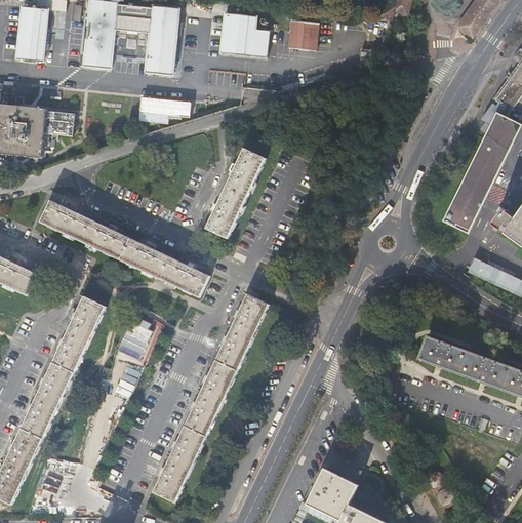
[(51,9),(64,10),(65,0),(36,0),(35,7),(21,5),(15,57),(42,61),(46,25),(47,8),(51,9)]
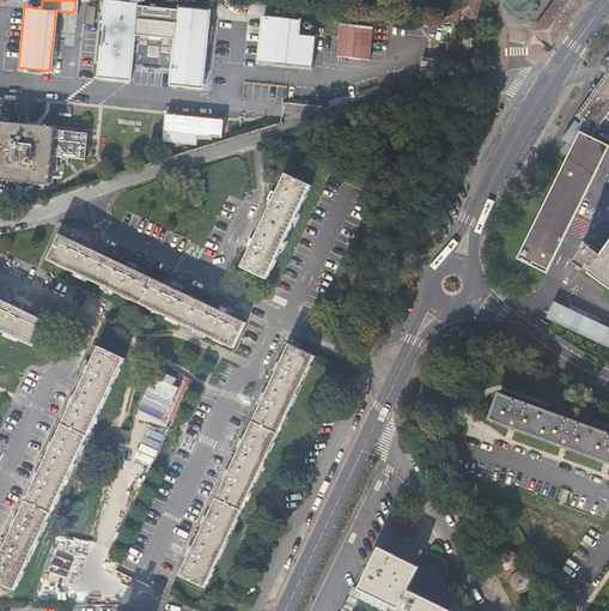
[(169,83),(200,86),(207,10),(176,6),(176,8),(136,5),(136,1),(126,0),(105,0),(97,76),(127,79),(129,64),(170,68),(169,83)]
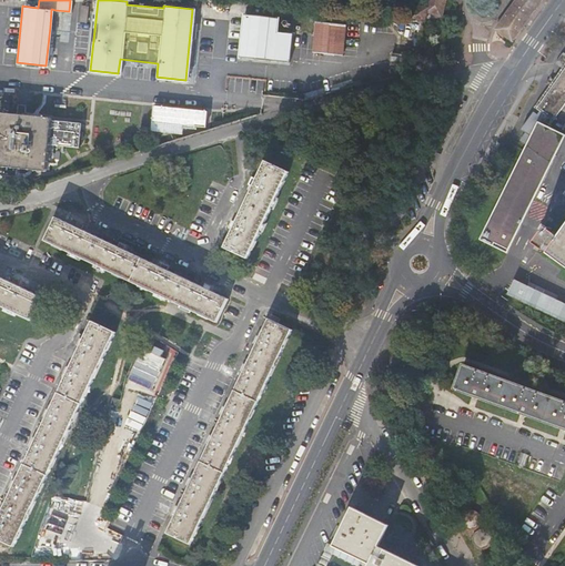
[(411,2),(407,16),(422,19),(424,10),(440,14),(443,0),(424,0),(423,6),(411,2)]
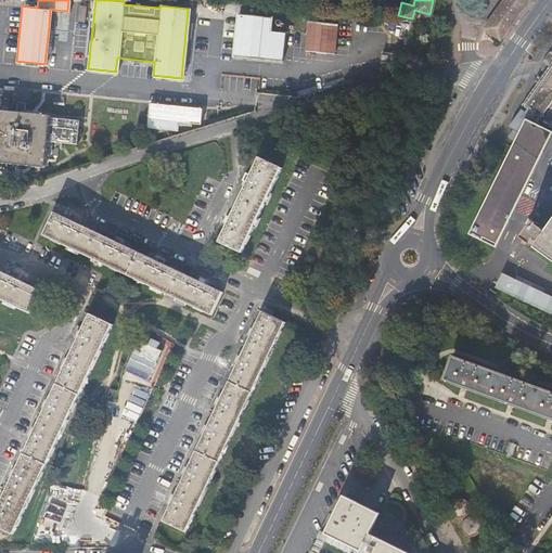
[(500,0),(480,27),(498,40),(526,0),(500,0)]
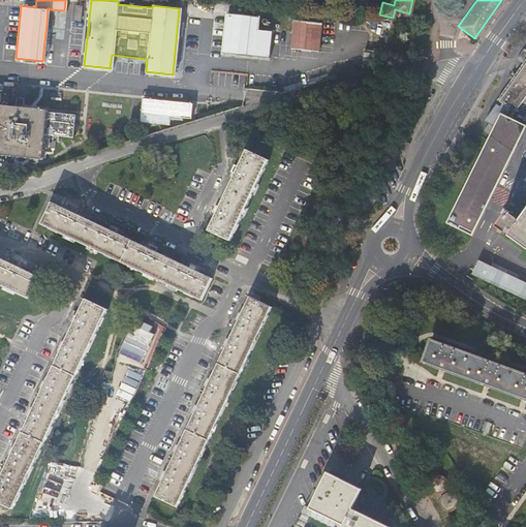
[(72,20),(79,20),(81,4),(73,3),(72,20)]
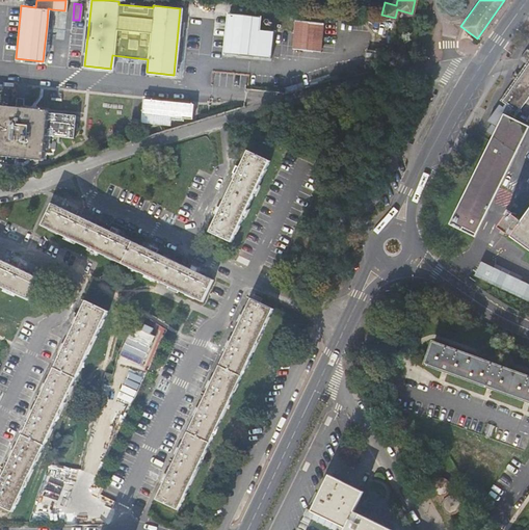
[(298,21),(318,23),(319,15),(299,12),(298,21)]
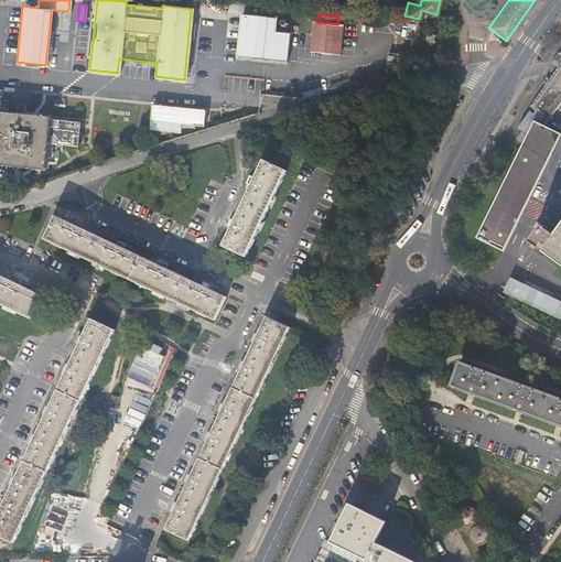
[(236,56),(284,62),(288,33),(273,31),(274,18),(240,14),(236,56)]
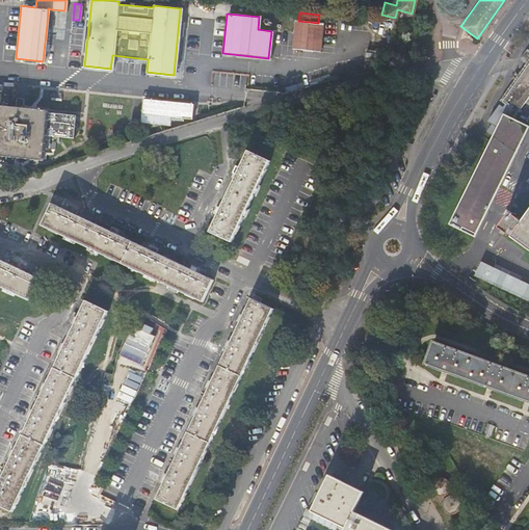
[(317,52),(320,23),(318,23),(298,21),(294,20),(291,49),(317,52)]
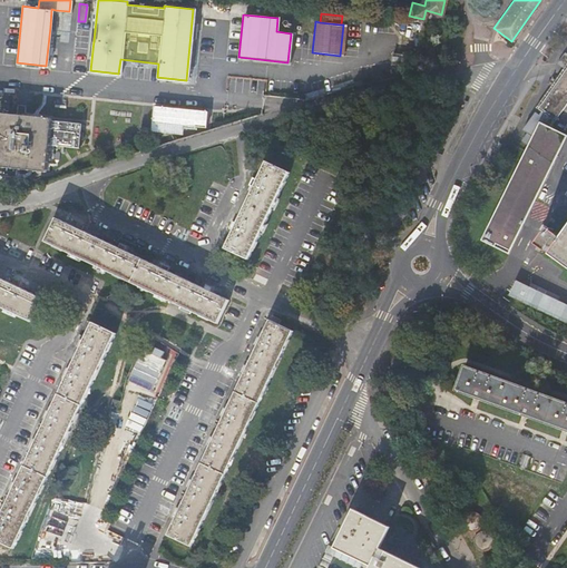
[(566,100),(566,64),(565,67),(556,60),(564,50),(551,41),(540,57),(545,69),(551,74),(557,78),(553,85),(537,107),(541,109),(538,113),(535,110),(522,128),(526,131),(520,139),(528,144),(482,238),(507,251),(555,153),(537,144),(550,125),(566,100)]
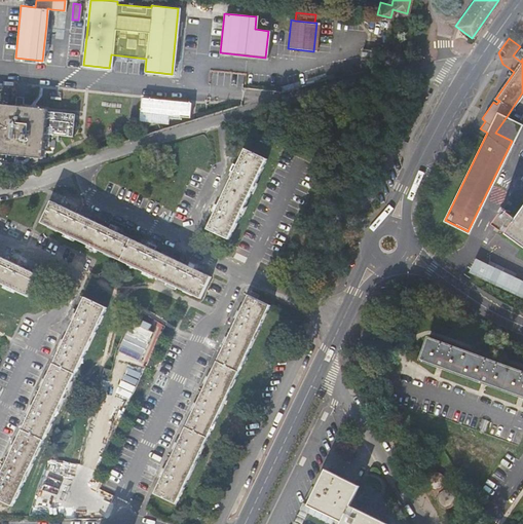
[(513,55),(521,62),(522,59),(522,48),(520,46),(513,55)]
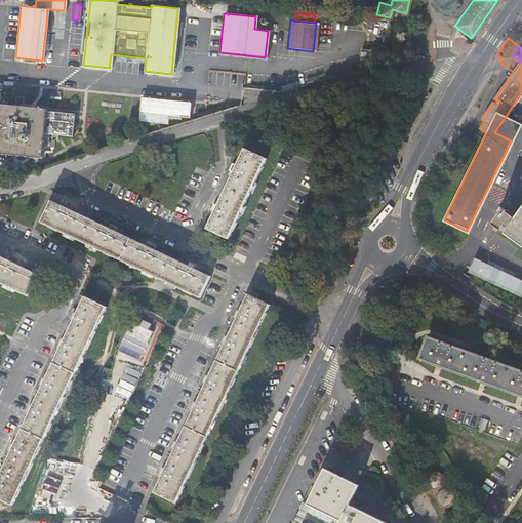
[(369,56),(376,57),(377,48),(370,47),(370,49),(360,47),(358,58),(369,59),(369,56)]
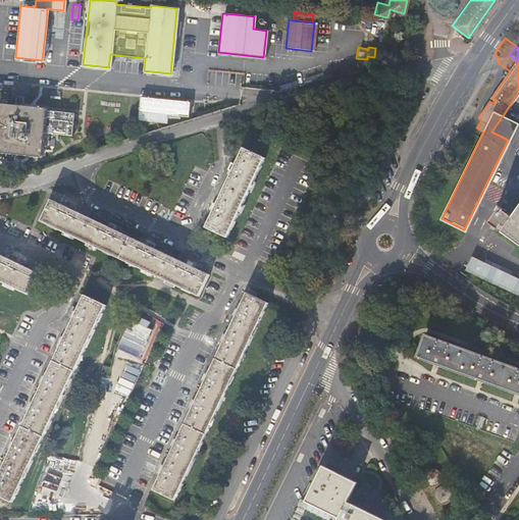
[(510,71),(505,67),(501,73),(506,78),(510,71)]
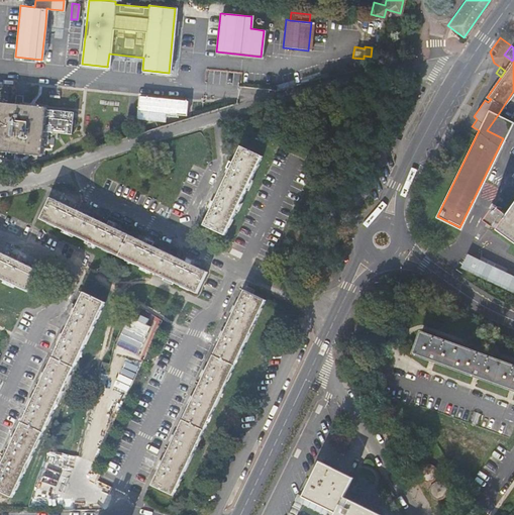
[(164,117),(165,117),(166,115),(175,116),(176,113),(185,114),(187,100),(138,95),(135,118),(164,121),(164,117)]
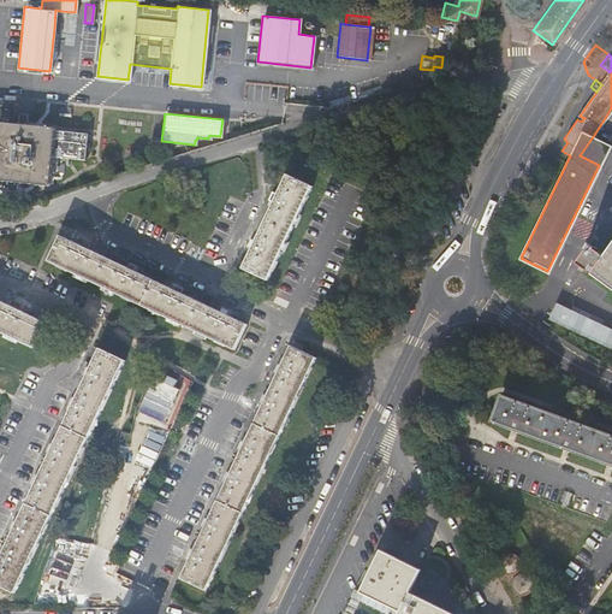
[(0,179),(47,186),(49,154),(82,157),(84,130),(0,120),(0,179)]
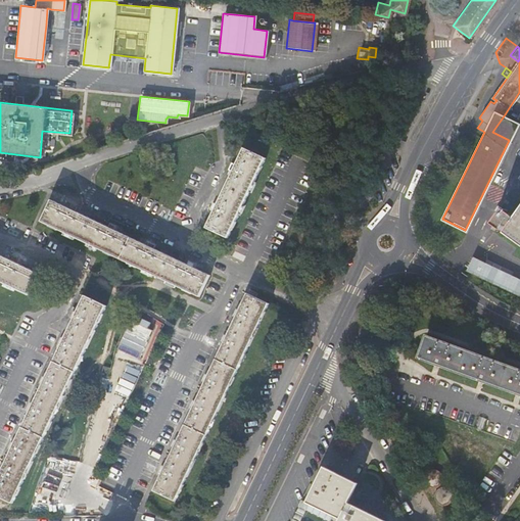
[(492,132),(509,140),(465,230),(468,231),(519,122),(505,114),(492,132)]
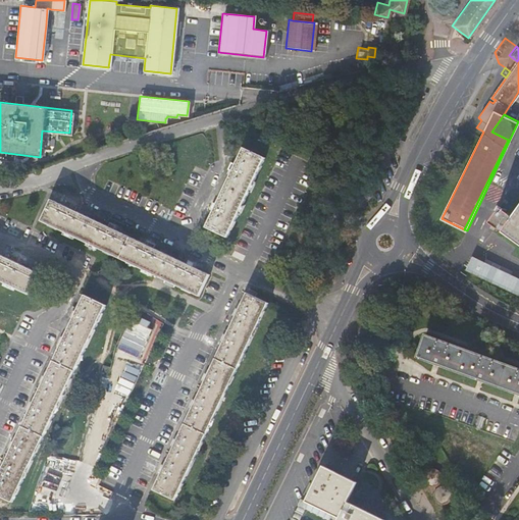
[(203,225),(224,235),(262,156),(241,146),(203,225)]
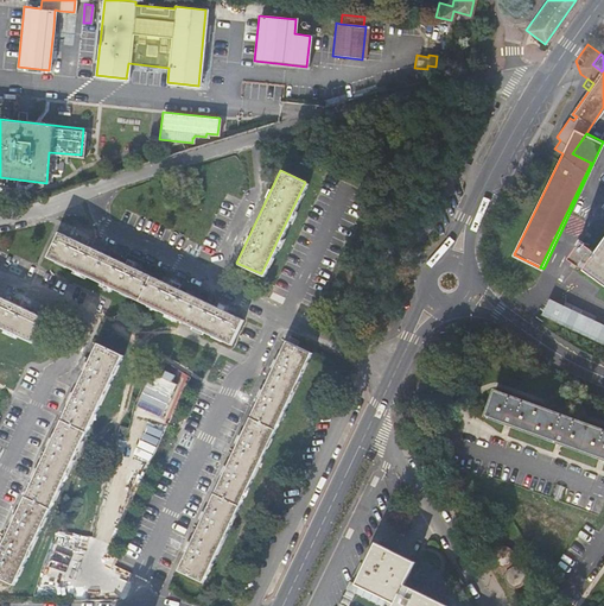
[(228,342),(240,317),(57,231),(45,256),(228,342)]
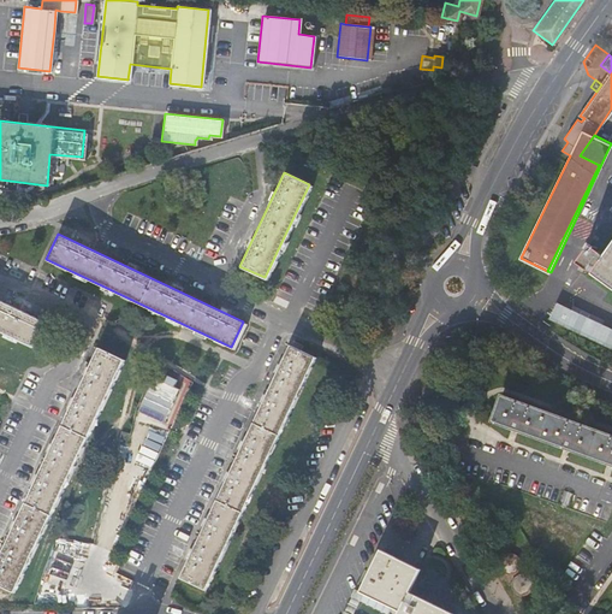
[(611,243),(592,272),(611,285),(611,243)]
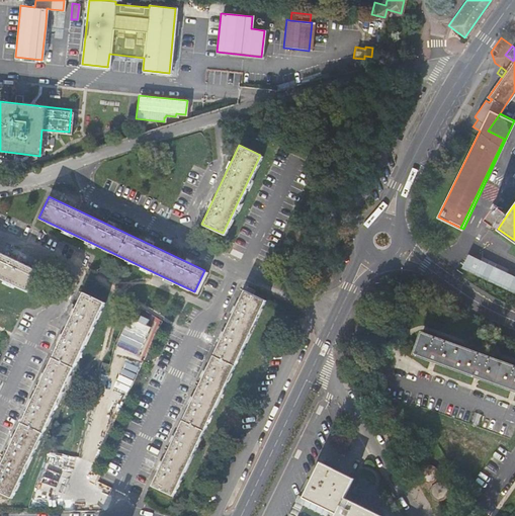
[(497,205),(486,220),(495,226),(505,211),(497,205)]
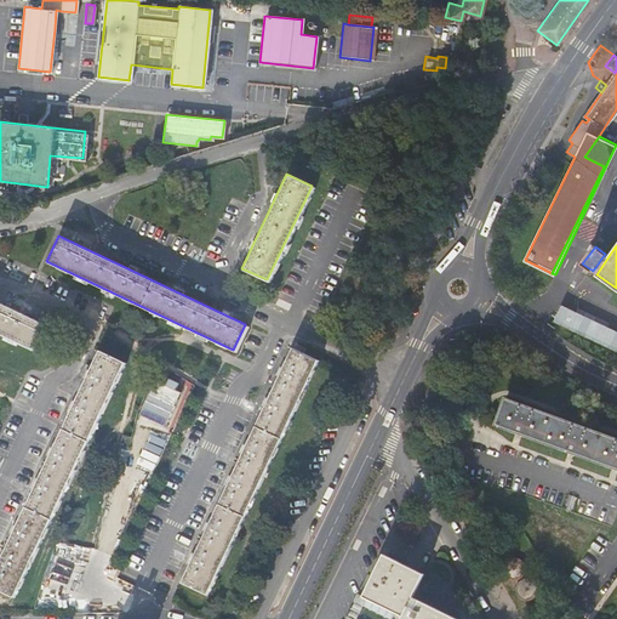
[(0,333),(30,348),(43,323),(0,302),(0,333)]
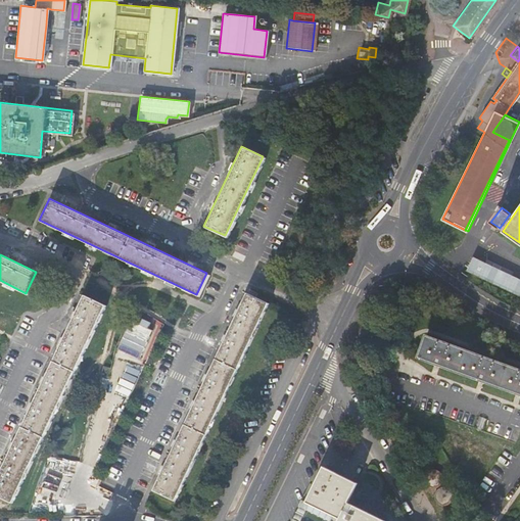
[(519,275),(470,255),(464,271),(519,293),(519,275)]
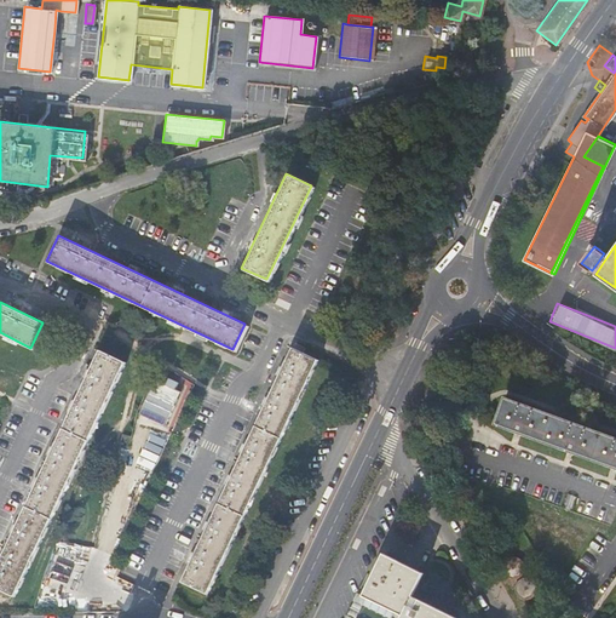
[(205,591),(315,358),(289,345),(179,578),(205,591)]
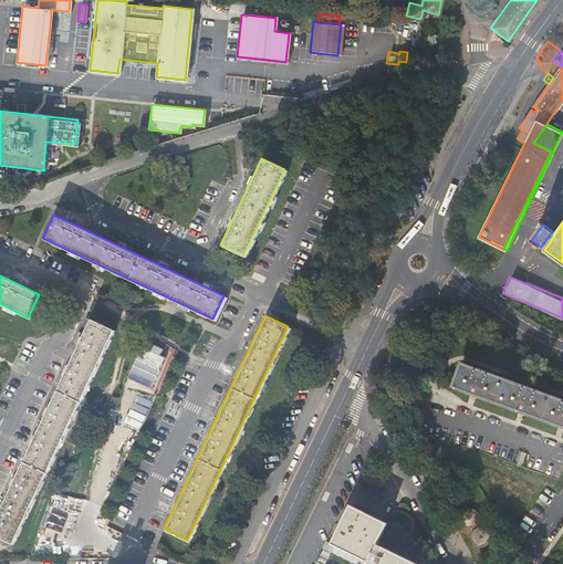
[(89,319),(0,504),(0,536),(11,542),(112,330),(89,319)]
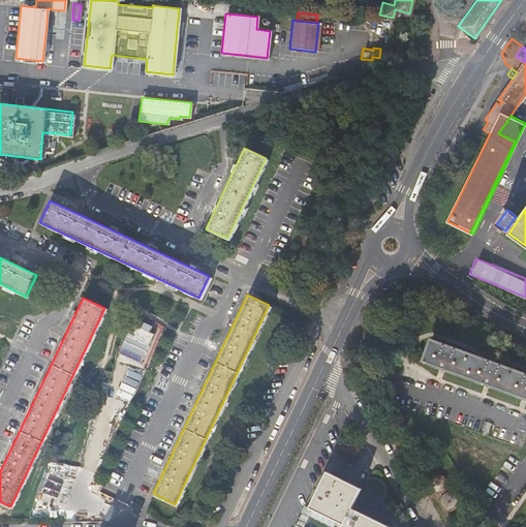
[(525,398),(525,373),(428,338),(420,360),(525,398)]
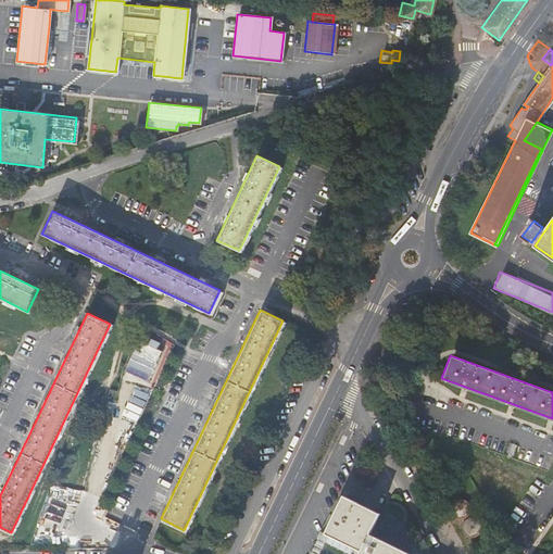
[(405,553),(407,551),(367,530),(377,511),(343,493),(325,529),(360,546),(355,553),(405,553)]
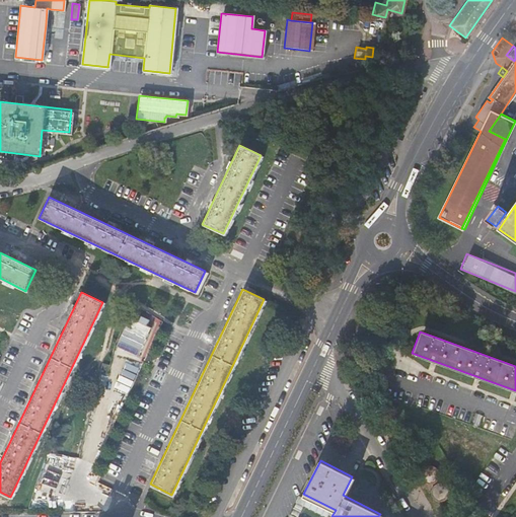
[(435,482),(434,478),(436,474),(437,472),(437,470),(436,469),(435,467),(434,465),(432,464),(431,464),(429,463),(427,463),(425,464),(423,465),(422,466),(421,468),(420,469),(420,471),(420,473),(420,475),(421,477),(422,478),(424,479),(425,481),(423,482),(427,491),(431,490),(432,494),(433,496),(434,497),(436,498),(438,498),(440,498),(442,498),(443,497),(445,496),(446,494),(447,493),(447,491),(447,489),(447,487),(446,485),(445,484),(444,483),(442,482),(440,481),(438,481),(436,482),(435,482)]
